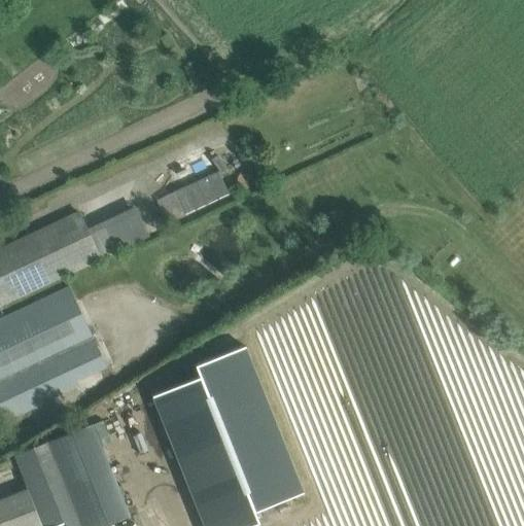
[(183,213),(228,193),(217,171),(173,191),(183,213)]
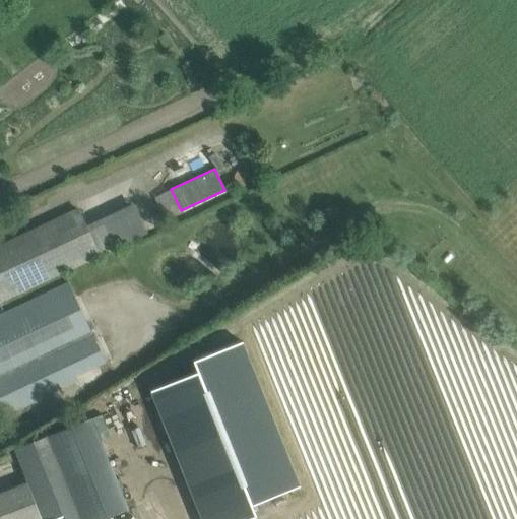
[(229,185),(240,189),(246,173),(236,169),(229,185)]
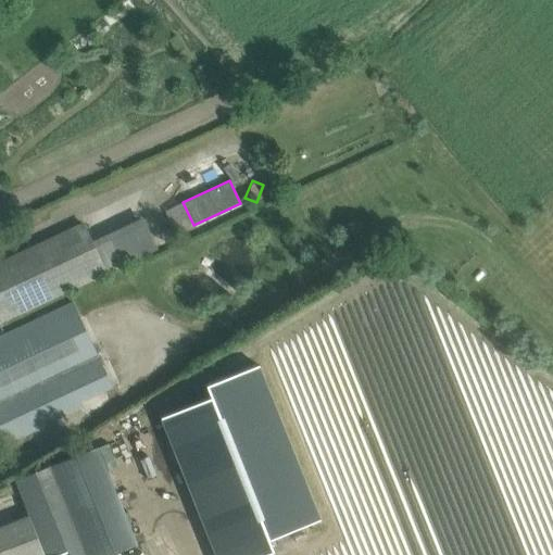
[(0,320),(100,275),(79,224),(0,261),(0,320)]
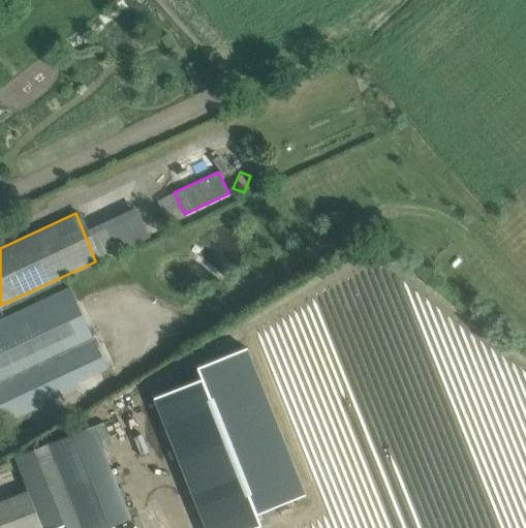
[(0,422),(6,420),(75,385),(74,382),(64,361),(94,347),(92,342),(93,341),(68,289),(0,321),(0,422)]
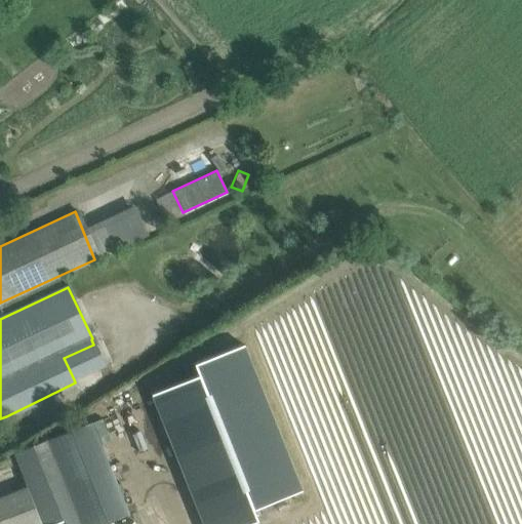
[(248,512),(302,489),(244,345),(188,368),(192,376),(151,394),(201,523),(248,523),(252,523),(248,512)]
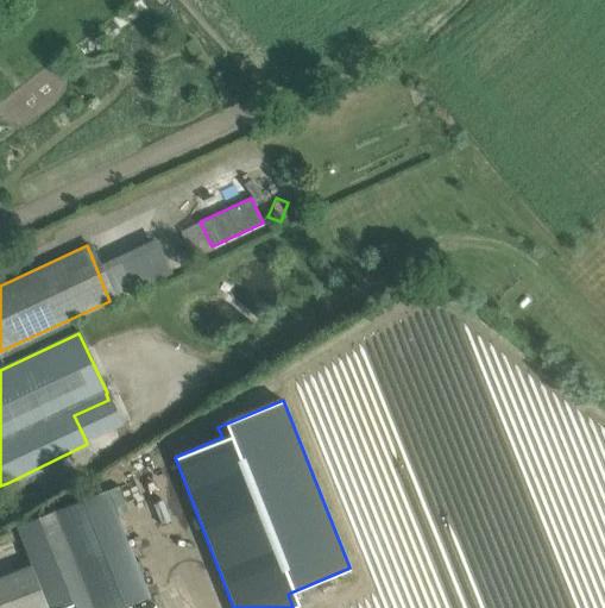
[(0,607),(155,607),(143,597),(151,595),(106,489),(17,526),(32,565),(0,577),(0,607)]
